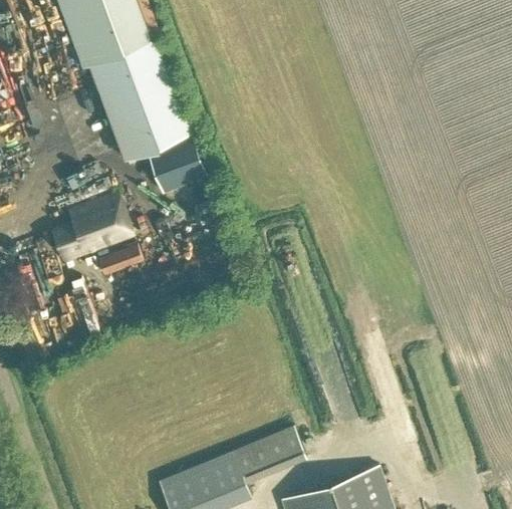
[(89,65),(123,159),(146,151),(189,135),(192,134),(157,40),(149,43),(132,0),(54,0),(80,68),(89,65)]
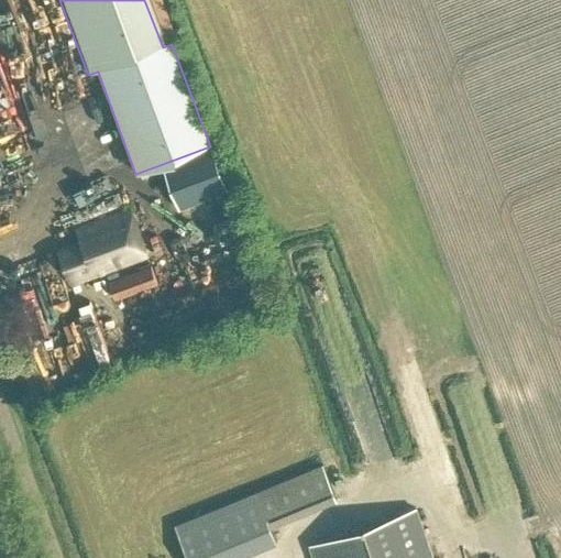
[(223,195),(207,148),(160,165),(176,212),(223,195)]
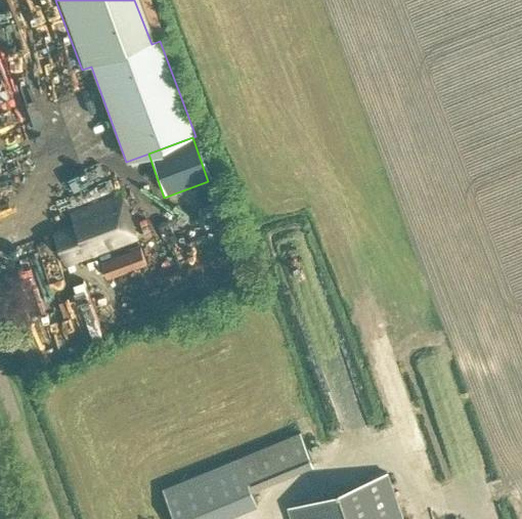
[(62,267),(134,242),(118,198),(68,216),(73,228),(51,235),(62,267)]
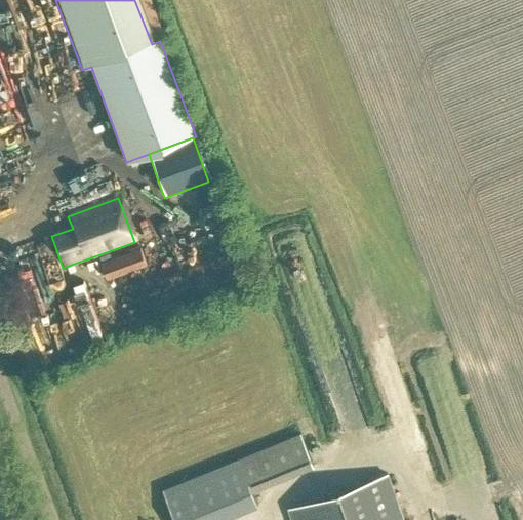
[(216,207),(194,215),(197,224),(219,214),(216,207)]
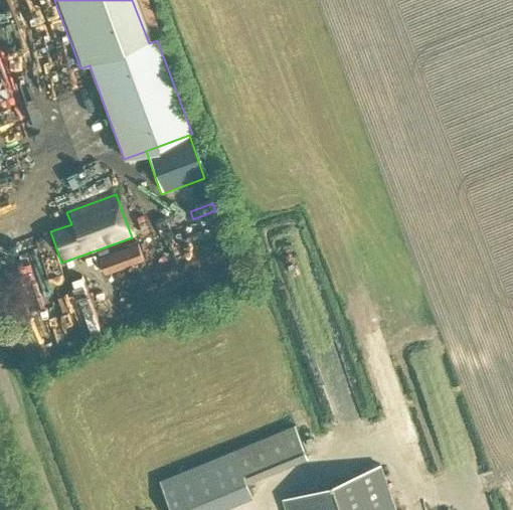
[(103,278),(142,263),(135,245),(98,260),(103,278)]
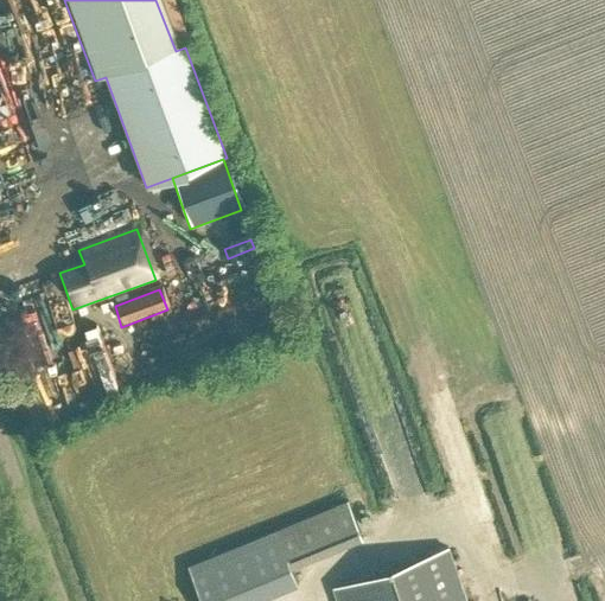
[(267,600),(295,589),(288,569),(358,541),(344,505),(185,569),(198,600),(267,600)]
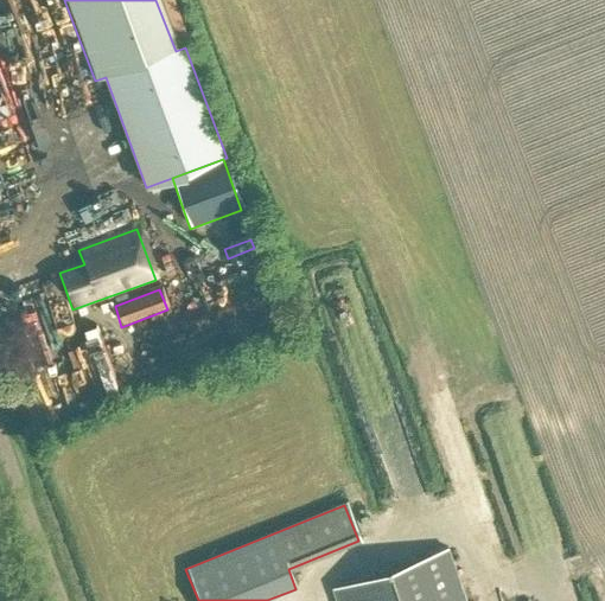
[(460,600),(444,551),(331,592),(333,600),(460,600)]
